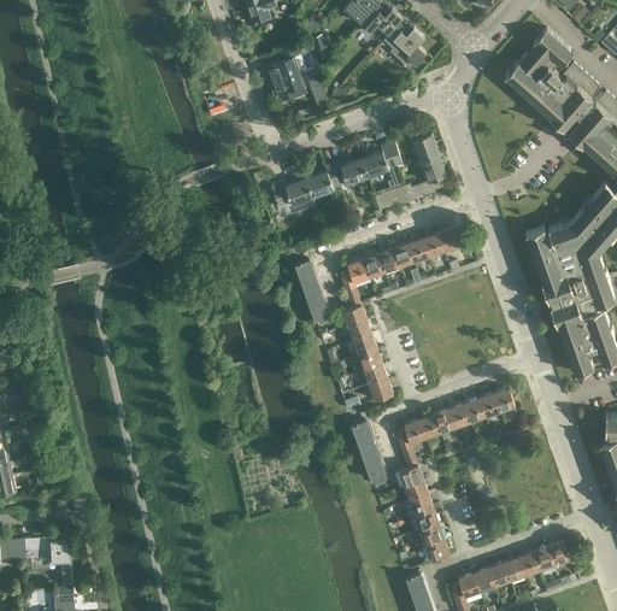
[(253,0),(242,4),(251,29),(271,22),(268,13),(277,10),(274,0),(253,0)]
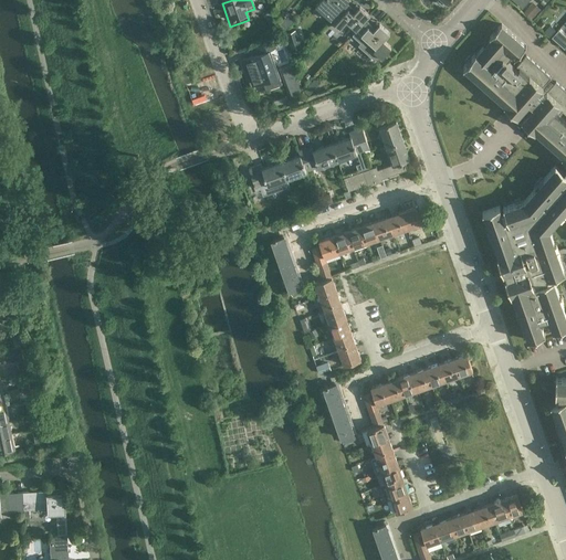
[(317,0),(336,18),(329,25),(331,25),(347,7),(350,2),(347,0),(317,0)]
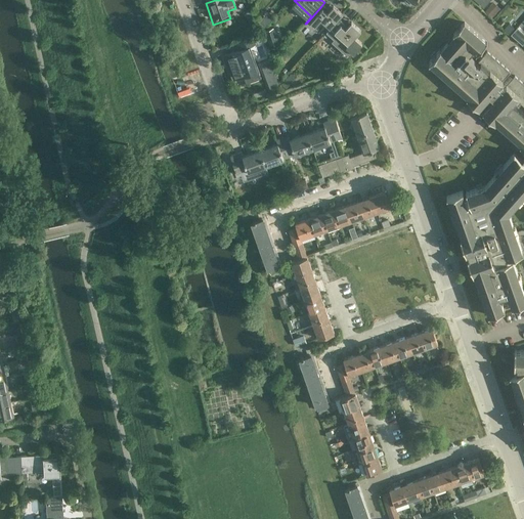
[(406,0),(407,1),(405,3),(405,6),(408,8),(410,8),(412,5),(413,6),(419,0),(406,0)]
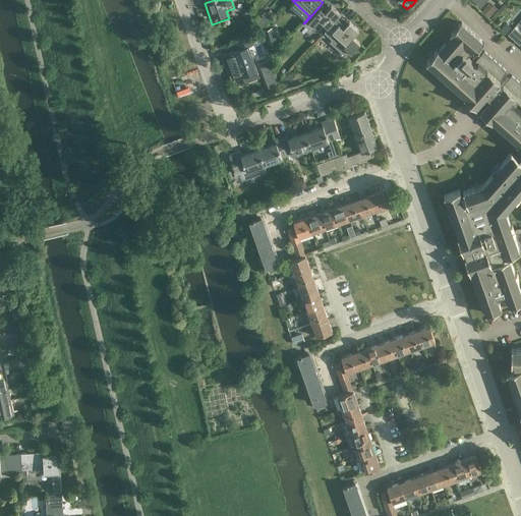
[(478,0),(473,0),(471,2),(481,11),(485,6),(478,0)]
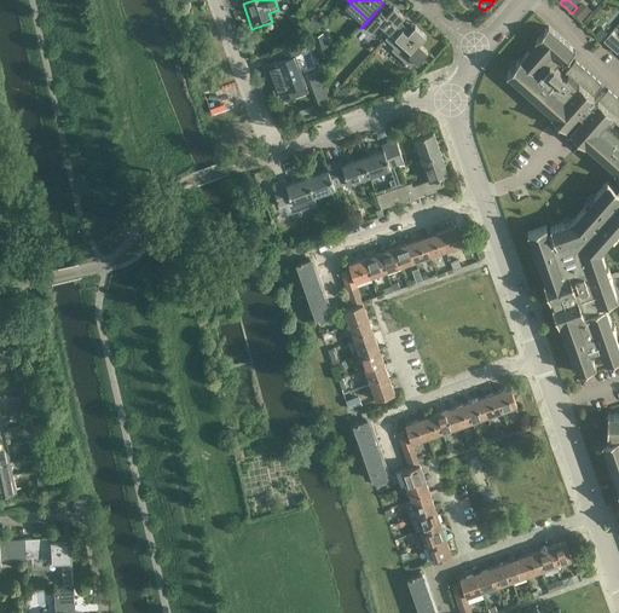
[(574,18),(582,24),(593,13),(584,6),(574,18)]
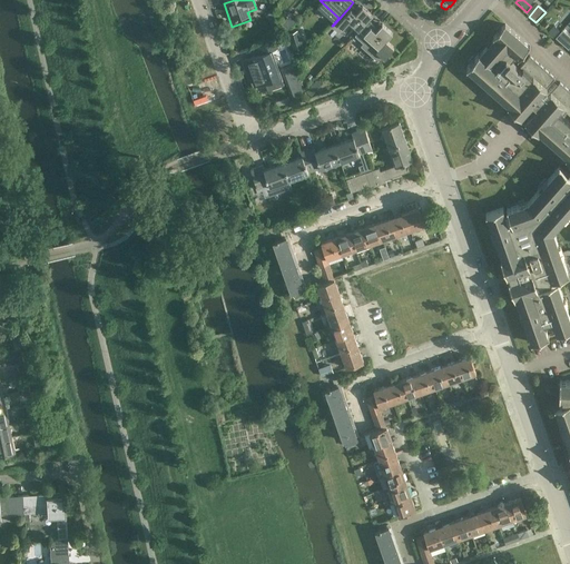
[(359,16),(350,7),(333,26),(336,30),(342,35),(350,27),(360,36),(370,25),(373,21),(363,11),(359,16)]
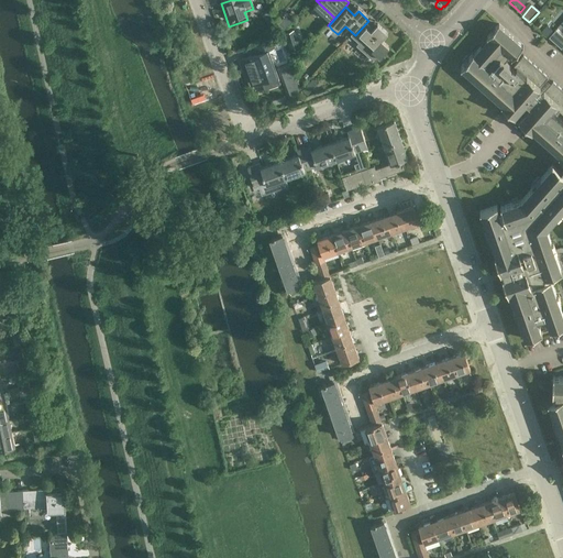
[(374,33),(365,24),(355,35),(374,53),(372,55),(381,63),(389,53),(382,45),(388,39),(378,29),(374,33)]
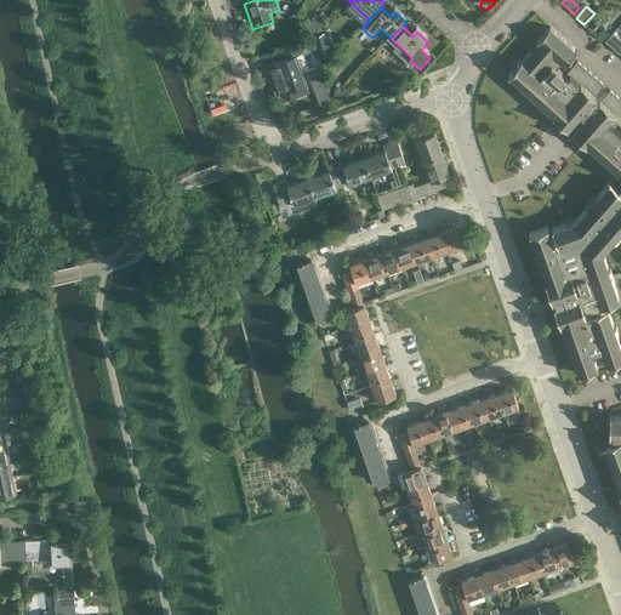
[(620,138),(608,126),(611,123),(620,131),(620,104),(610,96),(600,106),(596,102),(605,91),(577,67),(568,78),(570,79),(568,83),(557,73),(560,68),(564,72),(577,56),(576,56),(551,33),(534,51),(535,51),(536,51),(522,67),(522,66),(522,64),(508,80),(510,80),(554,120),(553,120),(568,135),(568,134),(569,132),(574,137),(573,137),(571,137),(587,151),(587,149),(617,176),(617,177),(616,176),(616,177),(620,181),(620,197),(609,187),(609,188),(576,226),(553,234),(553,233),(552,233),(553,237),(550,237),(548,232),(529,239),(529,240),(530,239),(547,288),(546,288),(552,307),(553,307),(553,306),(556,312),(554,312),(554,314),(560,331),(562,331),(562,330),(579,379),(579,380),(598,373),(597,373),(592,359),(603,356),(607,369),(607,370),(620,364),(620,352),(608,313),(608,312),(607,313),(605,309),(620,305),(619,305),(613,285),(619,284),(620,283),(620,277),(619,278),(610,280),(603,258),(620,237),(620,138)]
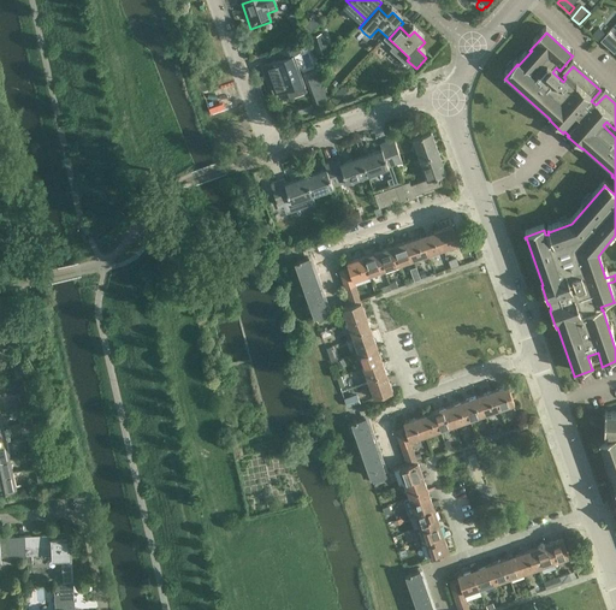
[(312,41),(319,61),(329,58),(321,37),(312,41)]
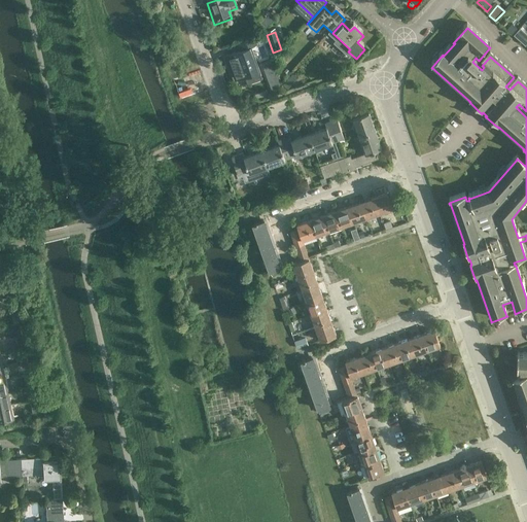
[(526,47),(526,38),(520,33),(514,39),(526,50),(526,47)]
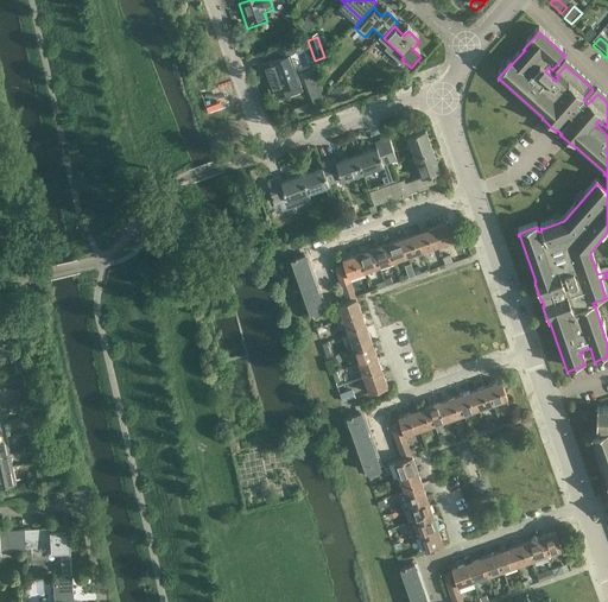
[(277,61),(296,55),(293,48),(274,55),(277,61)]
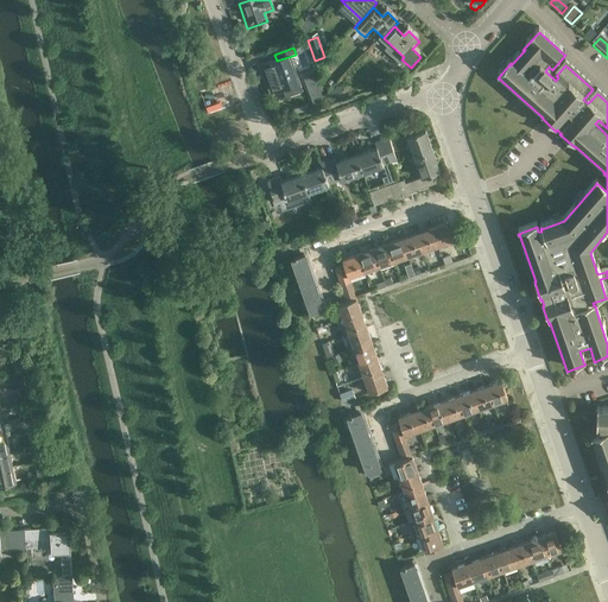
[(289,58),(259,70),(260,70),(263,70),(267,83),(265,84),(270,97),(270,99),(285,93),(287,97),(301,93),(289,58)]
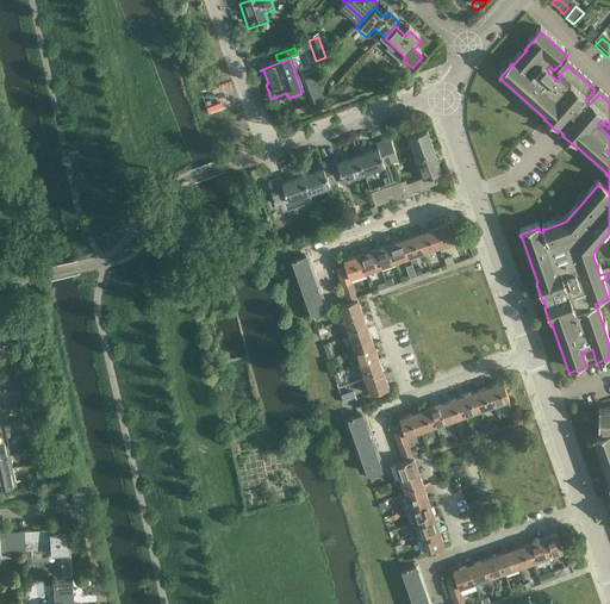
[(406,135),(416,161),(434,154),(427,132),(417,136),(416,132),(406,135)]
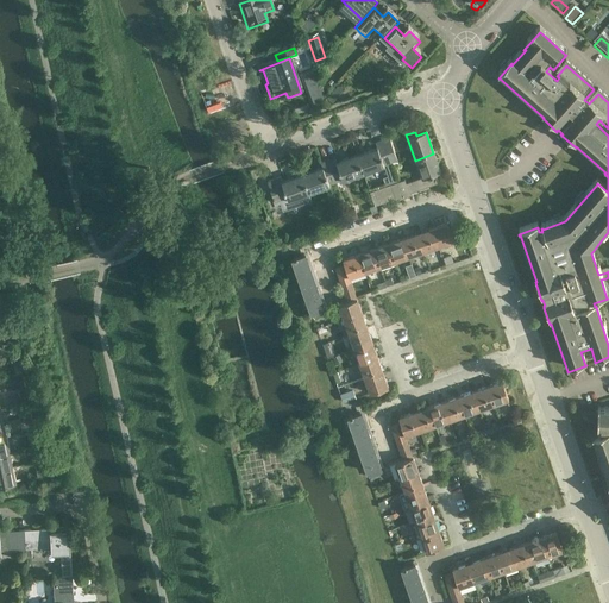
[(376,150),(357,157),(364,176),(384,169),(384,168),(397,163),(389,140),(375,145),(376,150)]
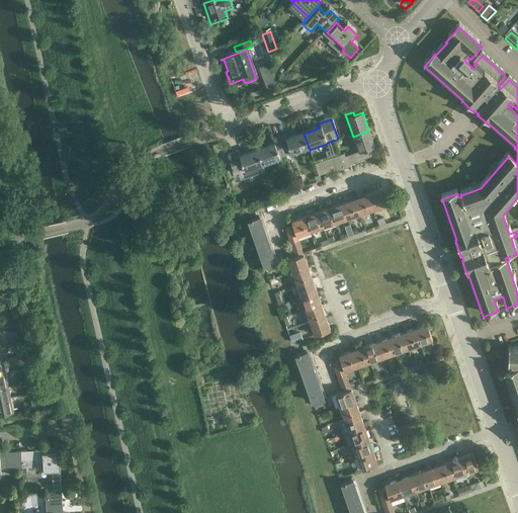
[(368,131),(353,137),(359,153),(345,158),(344,155),(315,166),(319,177),(335,172),(336,174),(349,169),(348,167),(371,159),(368,151),(374,148),(368,131)]
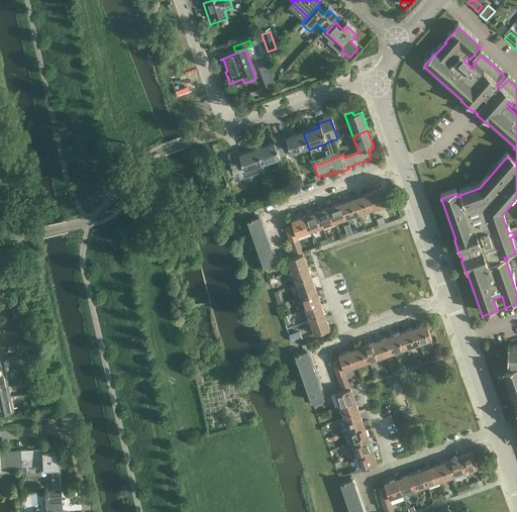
[(285,135),(278,138),(285,158),(291,156),(291,157),(309,149),(303,133),(286,139),(285,135)]
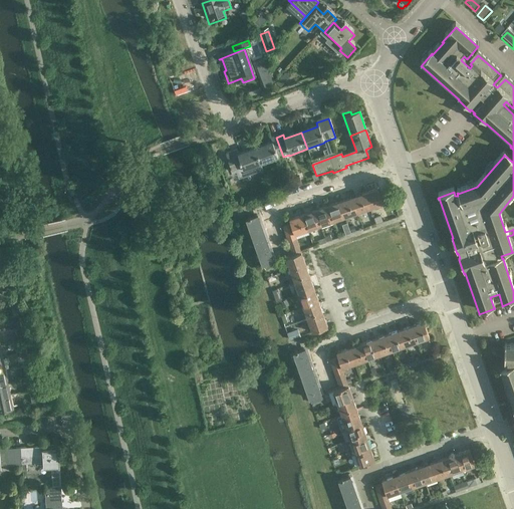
[(271,144),(255,150),(260,166),(278,159),(277,159),(283,157),(276,138),(270,140),(271,144)]
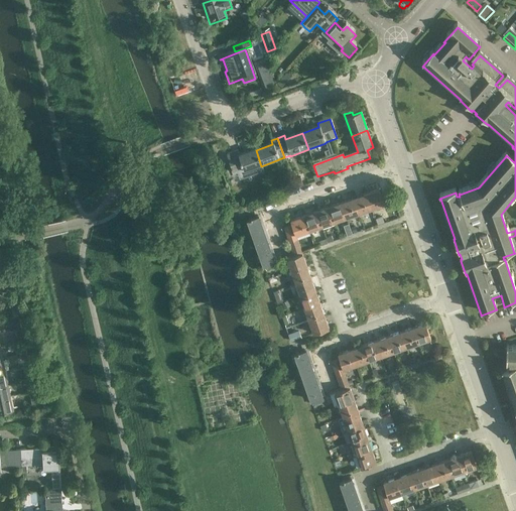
[(244,172),(261,166),(256,150),(239,156),(238,152),(227,156),(234,175),(244,171),(244,172)]
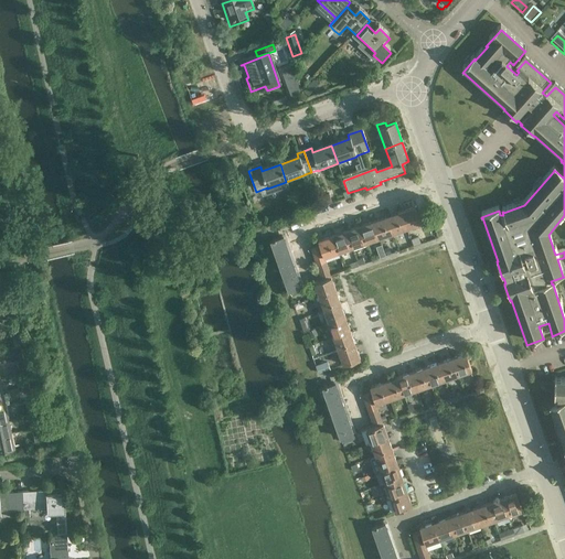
[(415,210),(401,215),(406,232),(420,227),(415,210)]
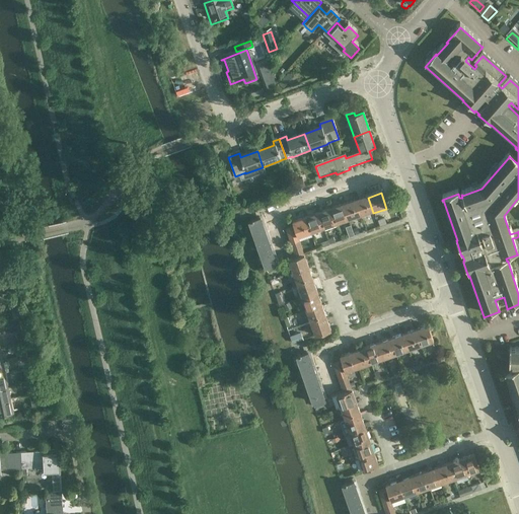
[(368,198),(355,202),(361,217),(373,213),(368,198)]
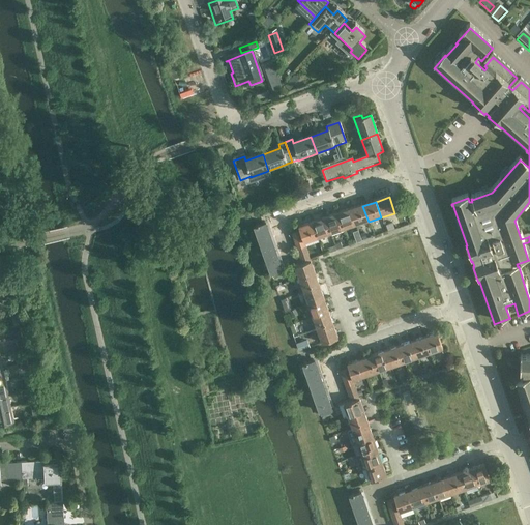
[(362,206),(350,210),(355,226),(369,222),(362,206)]
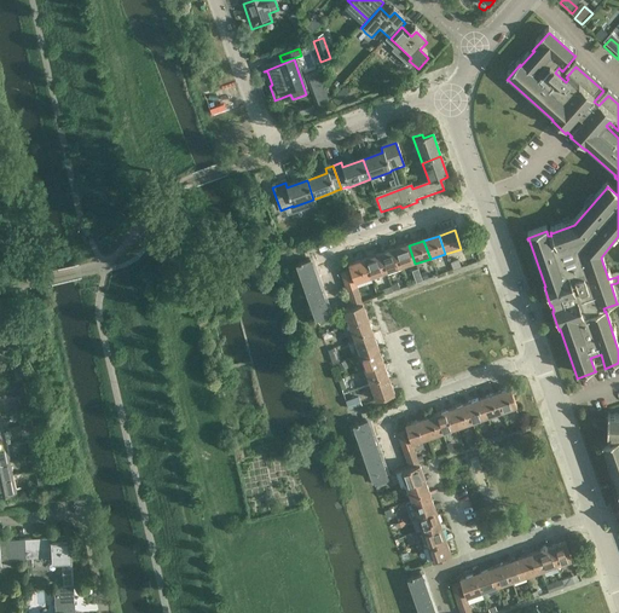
[(409,246),(394,250),(400,270),(415,264),(409,246)]
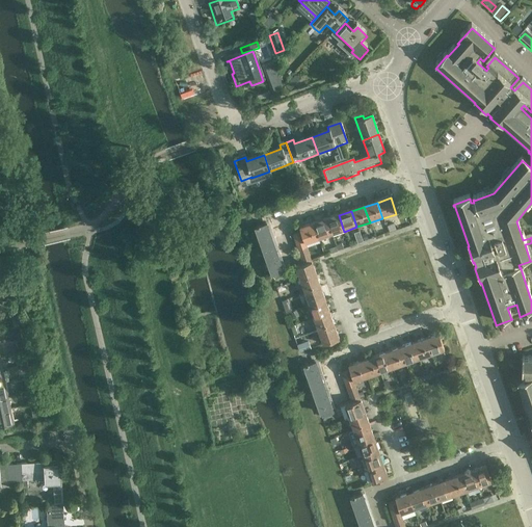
[(339,215),(325,220),(331,236),(344,232),(339,215)]
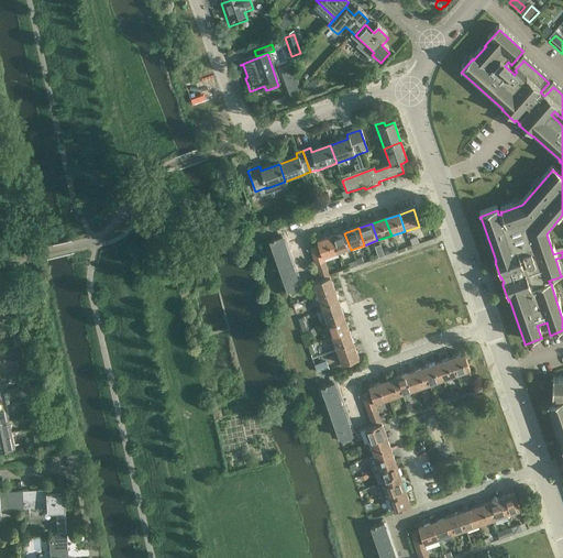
[(344,233),(331,238),(337,254),(351,250),(344,233)]
